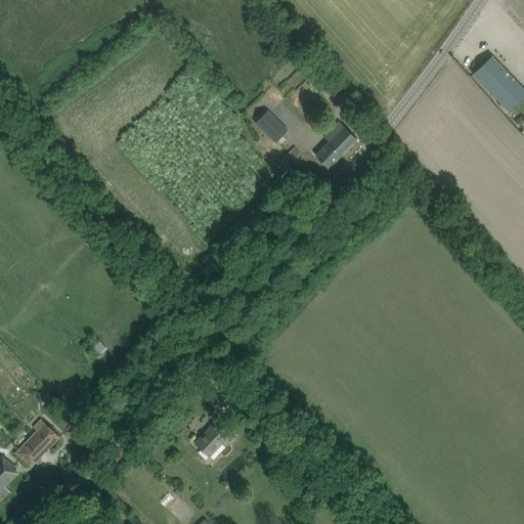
[(523,97),(523,88),(492,55),(473,74),(510,112),(523,97)]
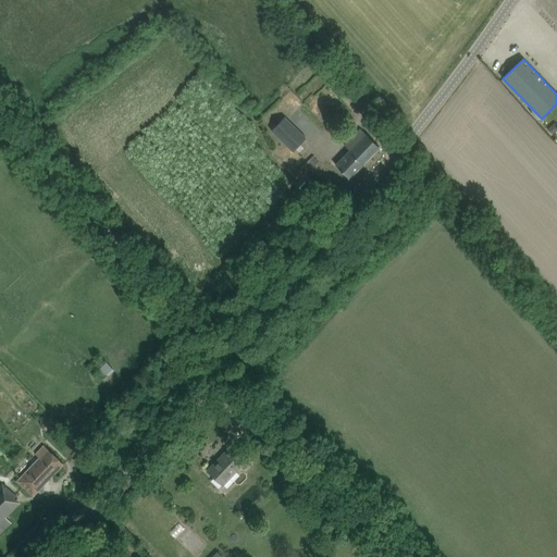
[(284,116),(271,131),(293,152),(307,138),(284,116)]
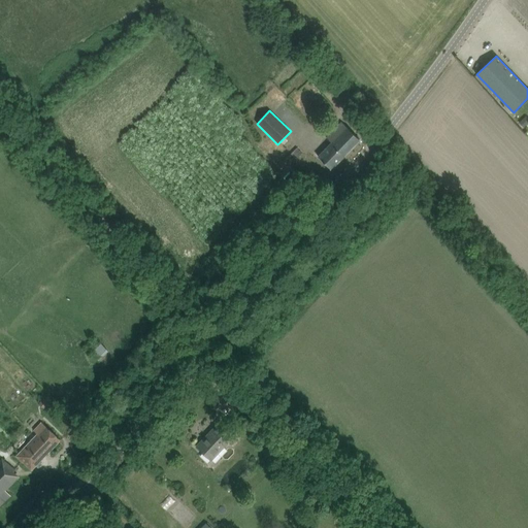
[(331,169),(360,140),(341,121),(326,137),(332,142),(318,157),(331,169)]
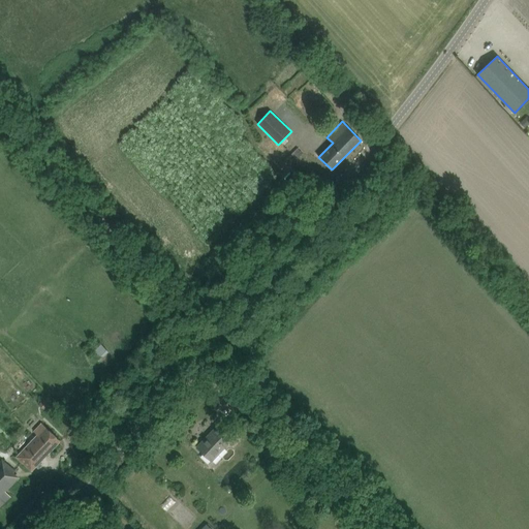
[(293,163),(301,155),(303,154),(297,148),(288,156),(287,157),(293,163)]
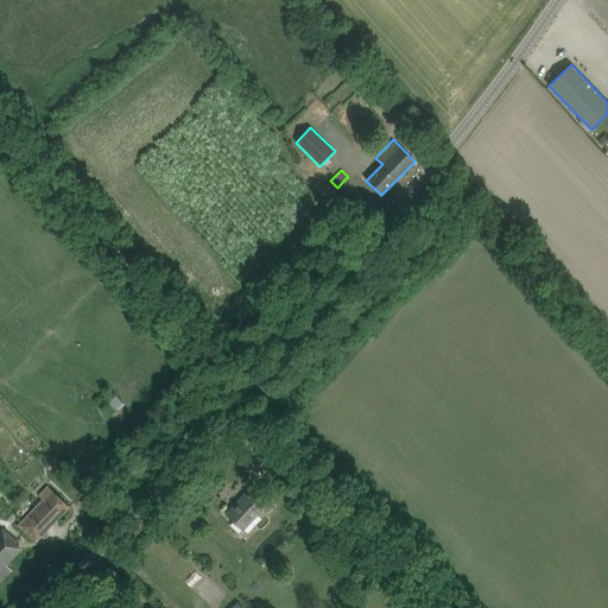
[(125,404),(116,396),(106,406),(114,415),(125,404)]
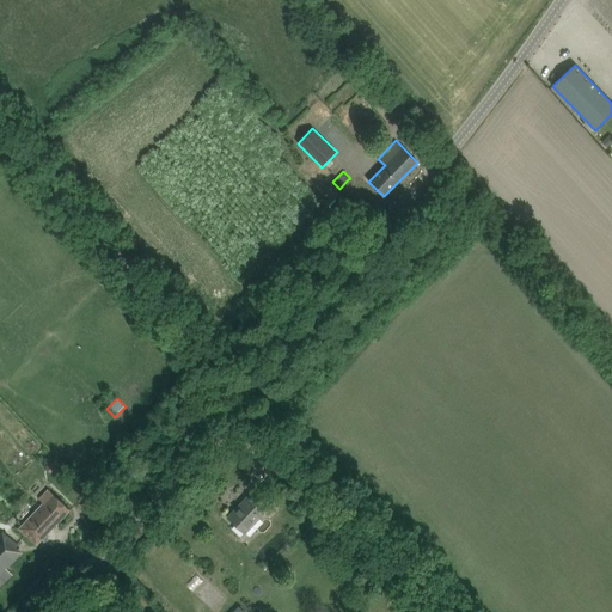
[(56,467),(59,465),(60,464),(55,458),(51,461),(46,467),(51,473),(56,469),(56,467)]
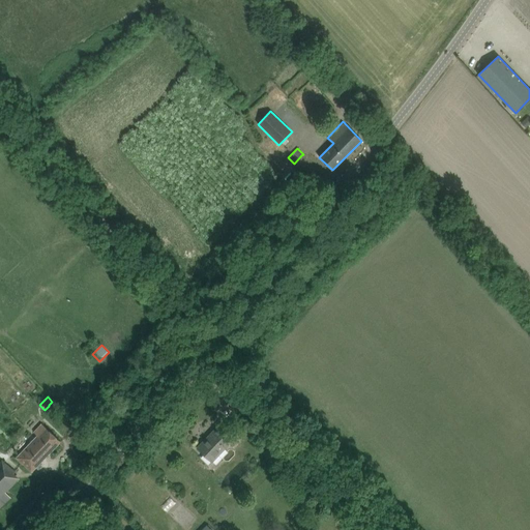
[(198,447),(205,454),(212,462),(235,437),(222,423),(198,447)]
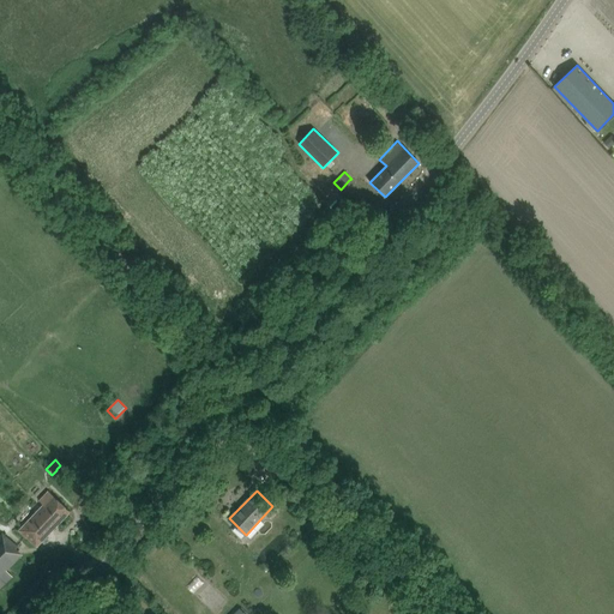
[(61,503),(53,495),(48,492),(40,501),(43,505),(20,530),(28,537),(37,546),(70,511),(61,503)]
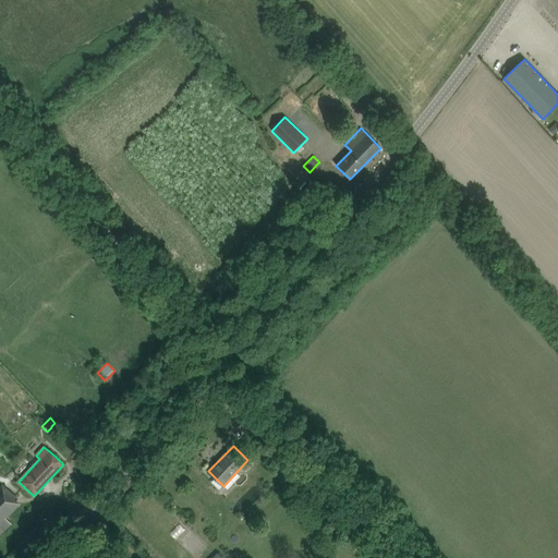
[(296,484),(284,469),(277,475),(289,490),(296,484)]
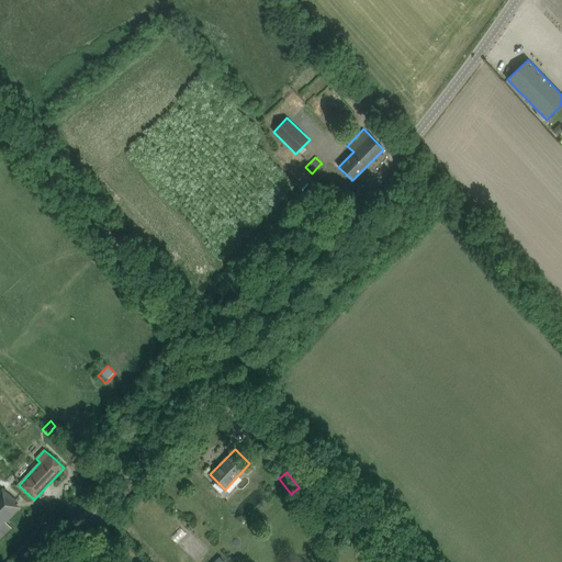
[(0,492),(0,537),(11,527),(6,521),(18,510),(12,505),(17,499),(3,489),(0,492)]
